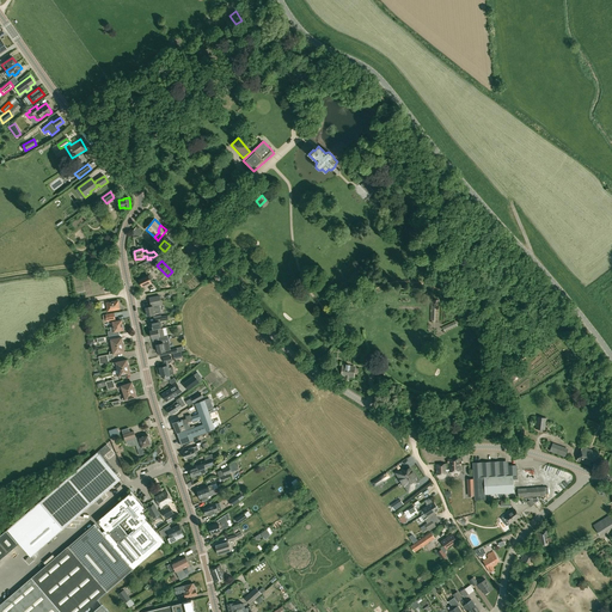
[(142,287),(151,282),(150,280),(152,279),(151,275),(148,276),(139,280),(142,287)]
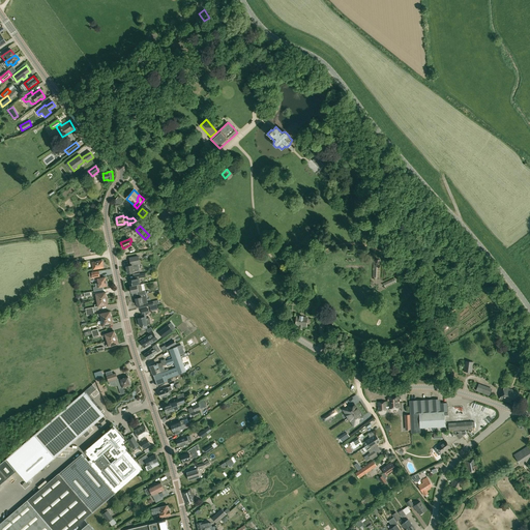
[(140,264),(139,256),(129,258),(130,266),(126,267),(128,274),(135,273),(135,272),(140,271),(139,264),(140,264)]
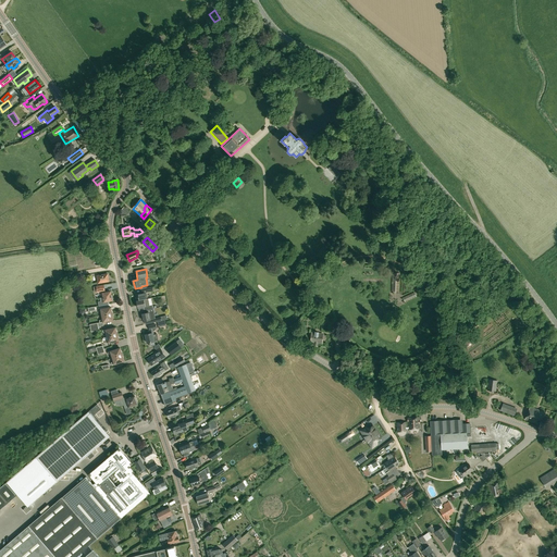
[(97,275),(98,283),(109,281),(108,274),(97,275)]
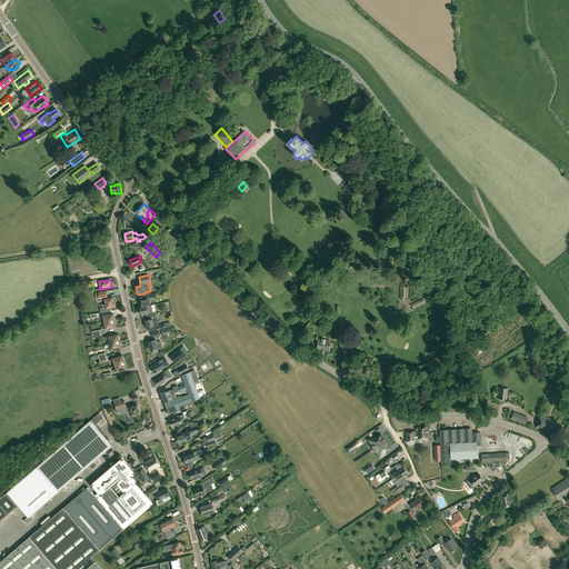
[(106,303),(102,305),(102,308),(100,308),(101,312),(111,311),(110,308),(115,307),(113,298),(105,299),(106,303)]
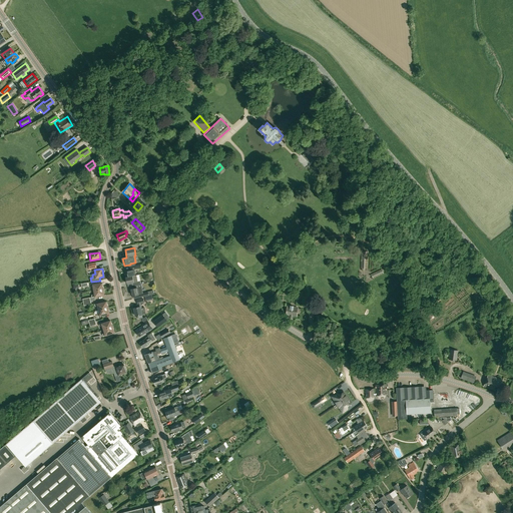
[(133,270),(132,270),(124,271),(126,278),(132,276),(132,277),(135,276),(134,275),(135,275),(135,274),(135,271),(134,270),(133,271),(133,270)]
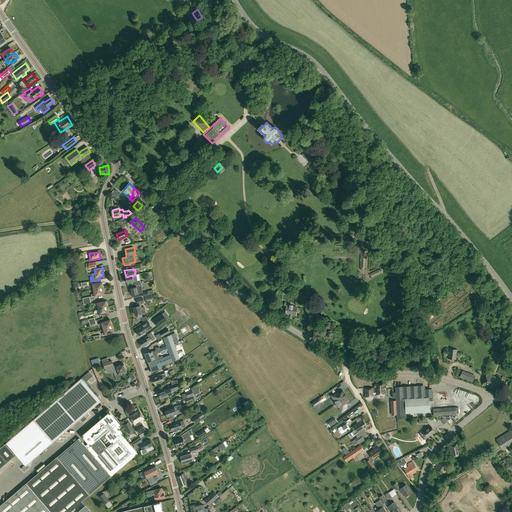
[(372,278),(383,273),(381,269),(370,274),(372,278)]
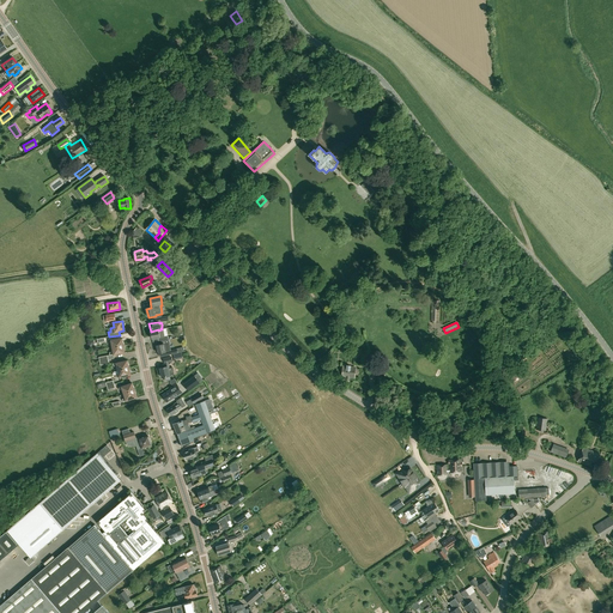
[(158,329),(151,332),(152,339),(158,338),(159,341),(165,340),(169,340),(168,335),(165,337),(163,329),(162,329),(158,331),(158,329)]
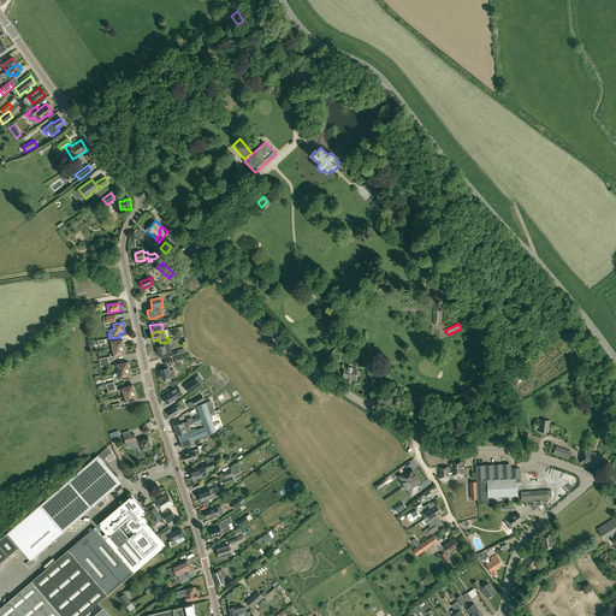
[(170,342),(166,342),(160,343),(160,347),(158,348),(159,355),(160,355),(165,354),(166,357),(178,355),(178,351),(172,353),(170,344),(170,342)]
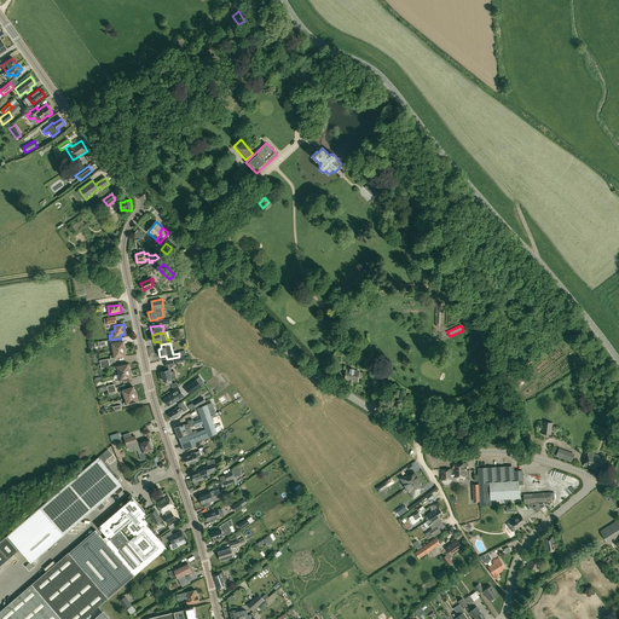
[(126,353),(126,348),(114,351),(114,354),(110,357),(111,359),(115,358),(126,357),(126,353)]
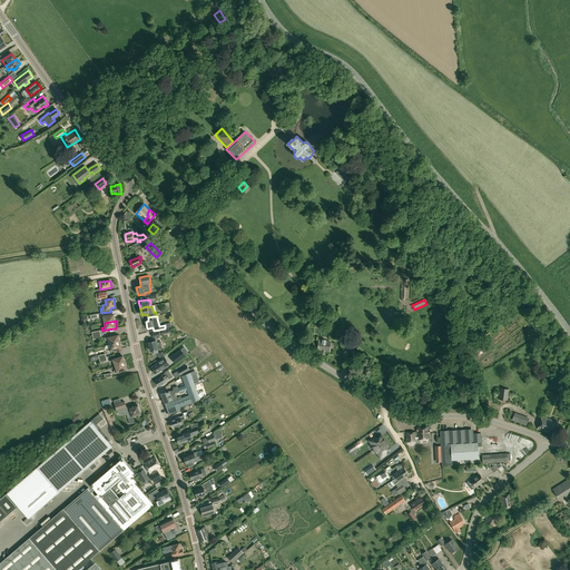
[(325,325),(331,333),(334,330),(330,322),(325,325)]
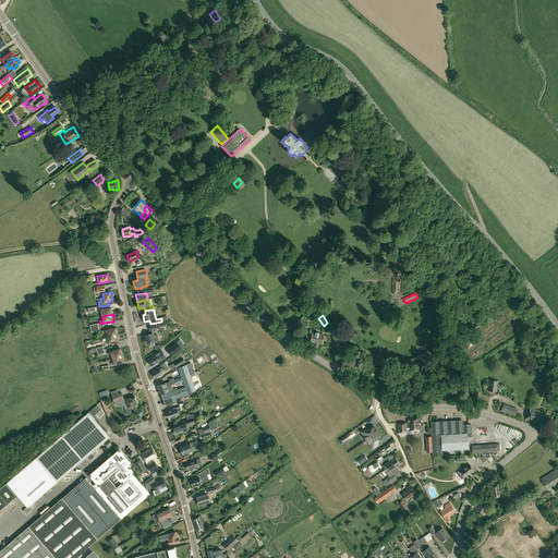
[(108,337),(119,335),(117,330),(116,328),(106,330),(102,331),(104,334),(107,334),(108,337)]
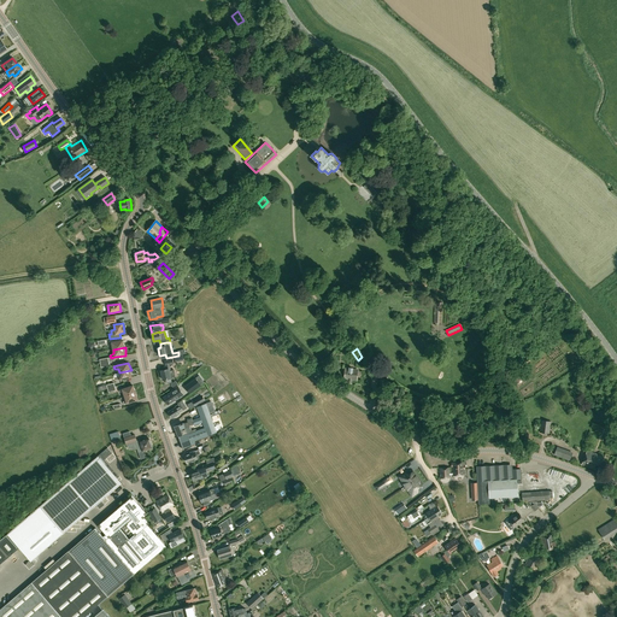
[(353,369),(350,368),(350,369),(346,369),(345,380),(348,380),(347,383),(352,383),(352,380),(356,381),(356,369),(353,369)]
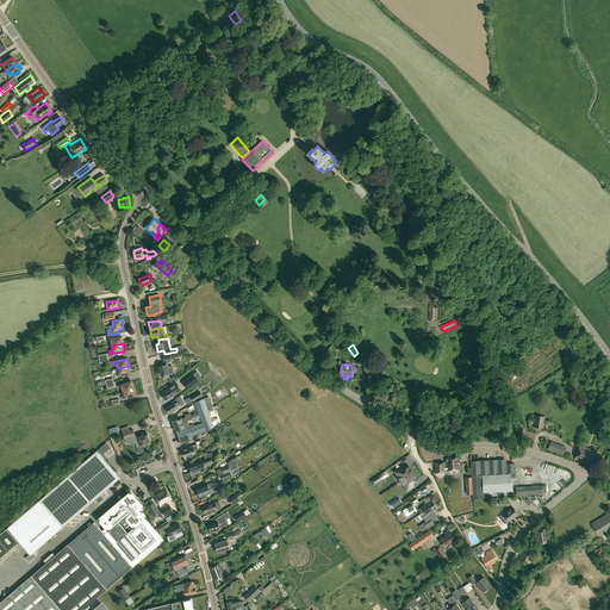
[(167,365),(165,366),(160,367),(161,375),(163,375),(165,379),(169,378),(168,374),(167,367),(167,365)]
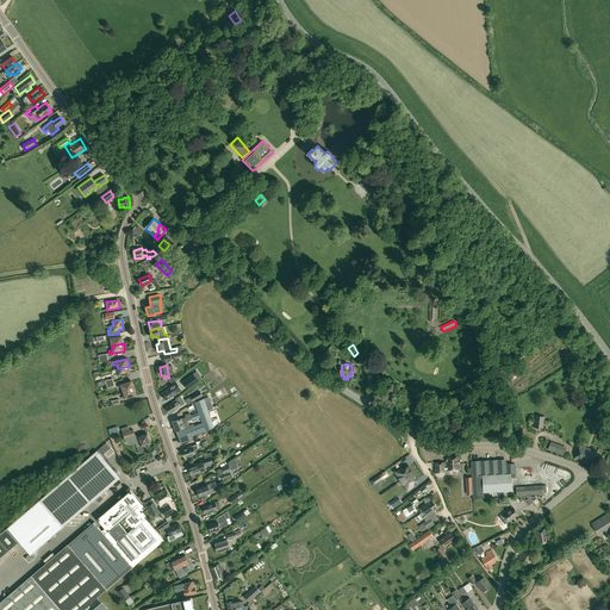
[(130,371),(130,366),(118,368),(118,372),(116,374),(116,377),(119,375),(130,373),(130,371)]
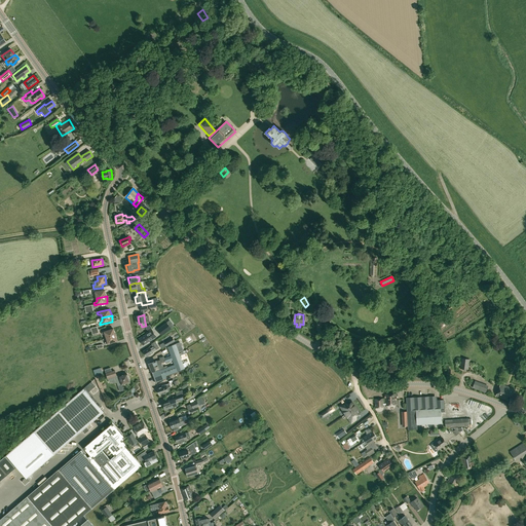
[(162,336),(171,329),(166,324),(158,331),(158,330),(157,330),(162,336)]
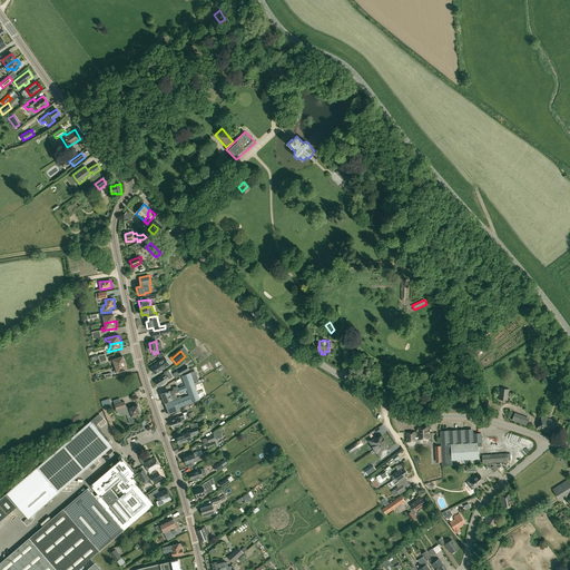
[(116,366),(127,362),(124,359),(124,356),(114,360),(110,361),(111,363),(115,363),(116,366)]
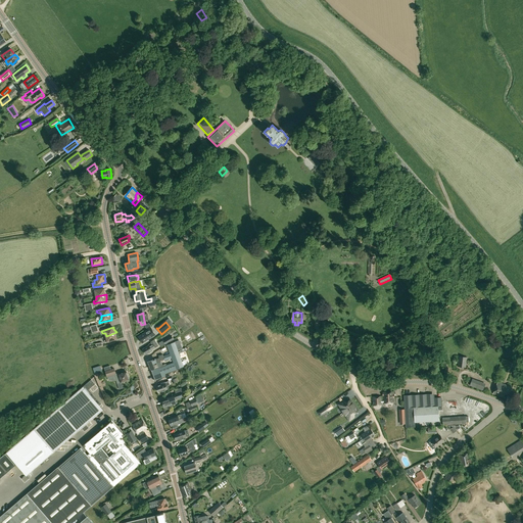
[(138,337),(142,343),(149,338),(155,335),(150,328),(145,331),(145,332),(138,337)]
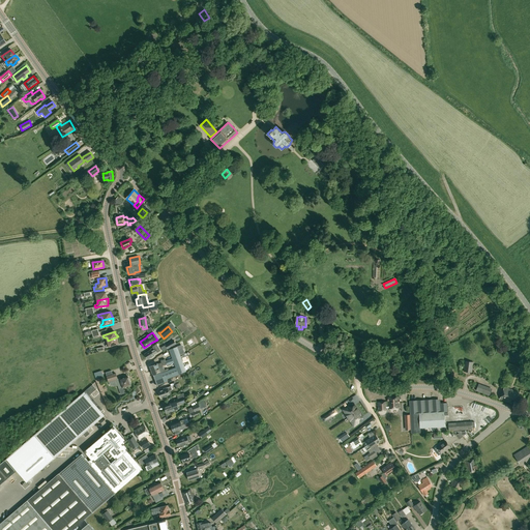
[(118,336),(108,341),(109,344),(106,345),(107,348),(110,347),(119,344),(118,341),(118,336)]
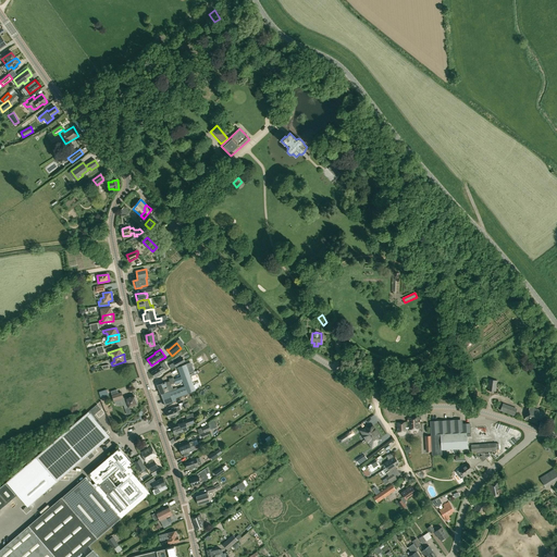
[(176,367),(185,362),(183,358),(174,362),(176,367)]
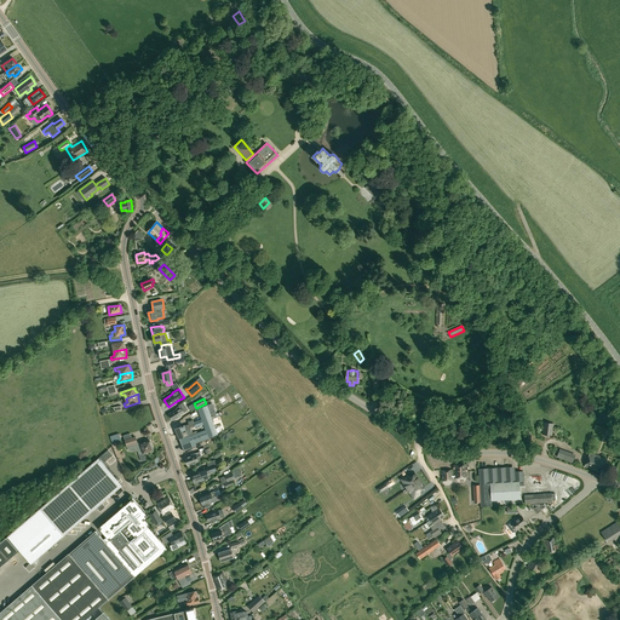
[(183,403),(179,406),(176,408),(176,409),(170,414),(170,415),(171,418),(172,418),(173,420),(181,415),(184,413),(188,411),(183,403)]
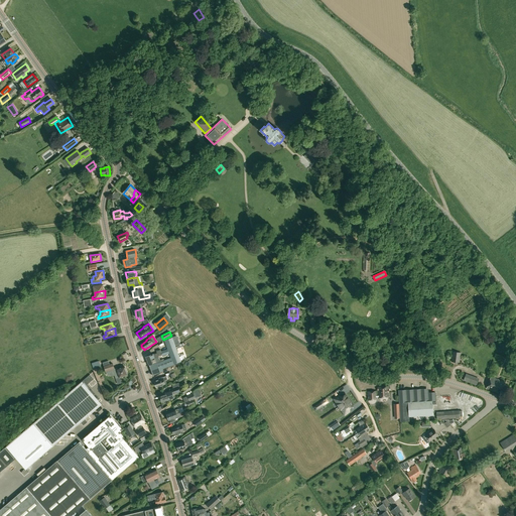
[(158,356),(162,355),(161,354),(168,352),(168,350),(176,347),(172,338),(164,341),(167,349),(161,351),(160,350),(156,351),(157,353),(153,355),(153,354),(146,357),(147,358),(146,358),(147,360),(148,361),(159,357),(158,356)]
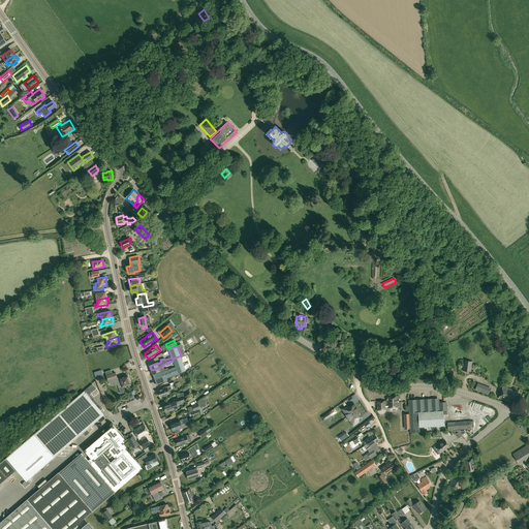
[(462,370),(470,371),(471,361),(463,360),(462,370)]
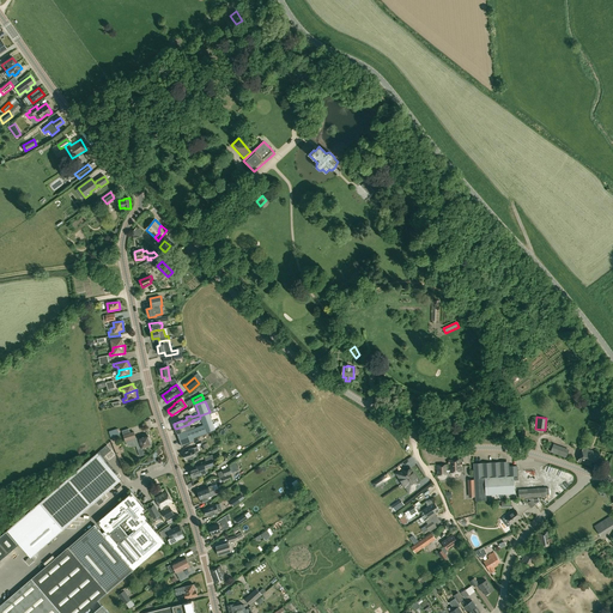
[(187,431),(194,429),(193,428),(190,428),(189,424),(176,429),(176,430),(175,430),(176,432),(177,432),(177,434),(178,435),(187,431)]
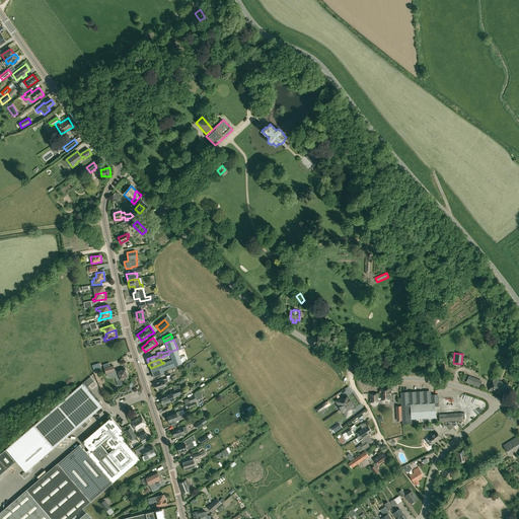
[(158,365),(151,368),(150,368),(154,378),(154,377),(161,374),(164,373),(163,371),(170,369),(167,362),(164,363),(158,365)]
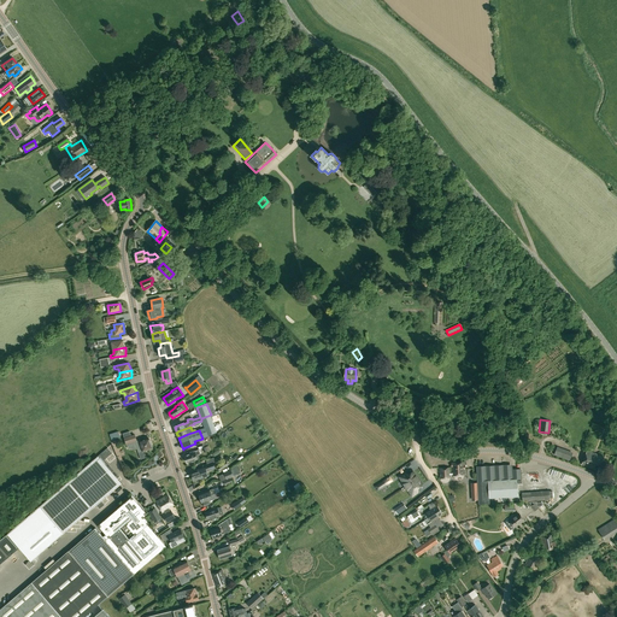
[(136,450),(137,450),(141,447),(142,451),(153,447),(150,439),(140,441),(139,440),(137,441),(135,434),(131,435),(124,438),(127,445),(128,446),(129,447),(129,448),(131,450),(133,450),(134,450),(135,450),(136,450)]
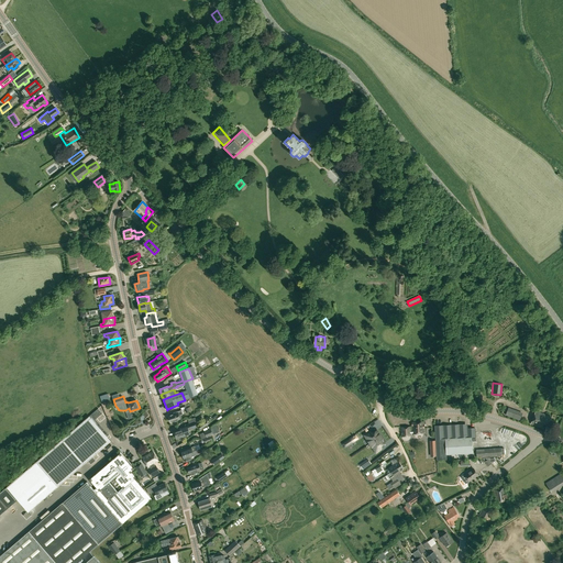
[(92,414),(97,419),(102,414),(98,408),(92,414)]
